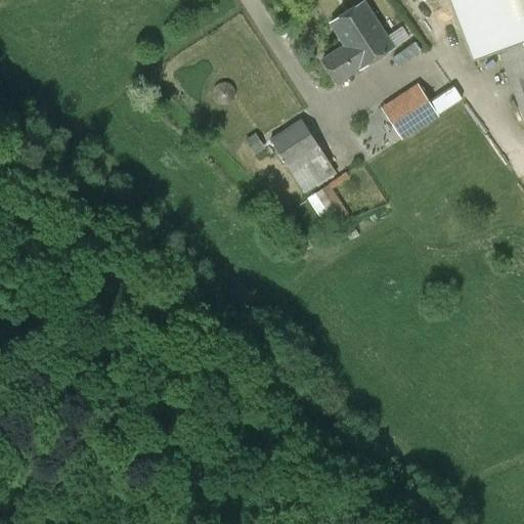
[(523,0),(447,0),(472,63),(499,53),(523,118),(523,0)]
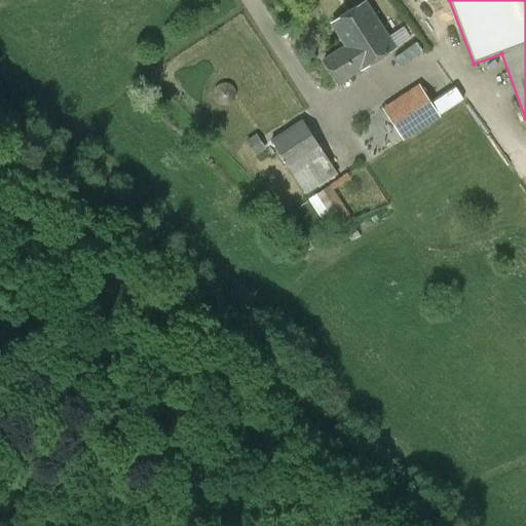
[(360,37),(375,62),(396,48),(366,2),(331,25),(345,46),(360,37)]
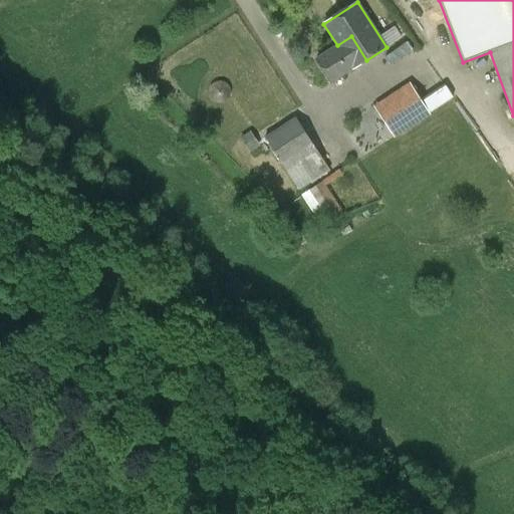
[(351,36),(337,45),(315,59),(331,83),(366,60),(351,36)]
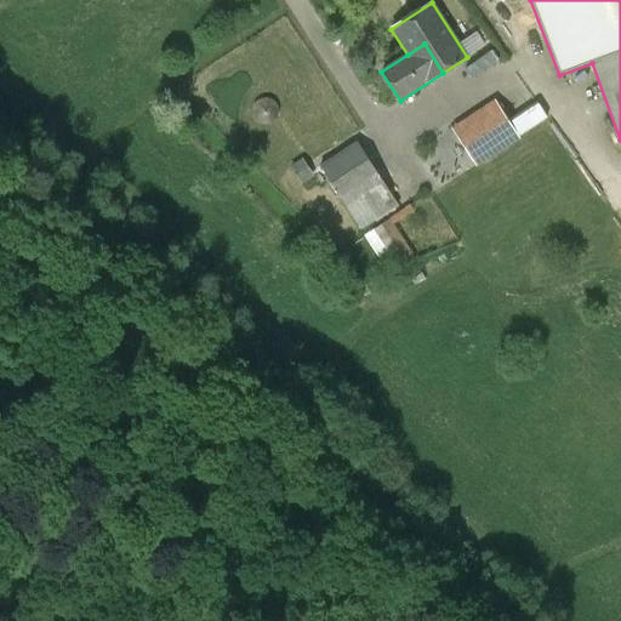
[(476,166),(519,137),(495,101),(451,129),(476,166)]
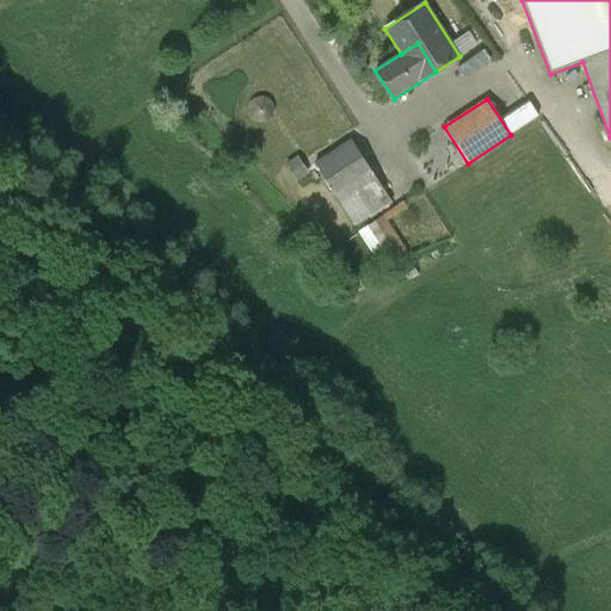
[(315,164),(356,226),(392,202),(352,140),(315,164)]
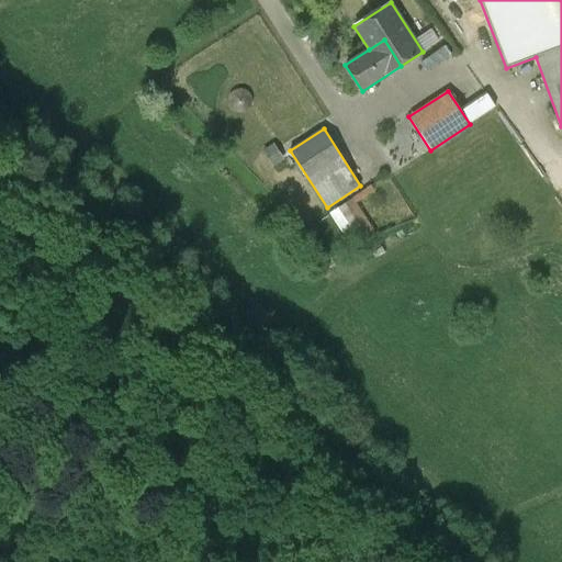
[(371,186),(330,213),(349,244),(374,234),(356,202),(373,190),(371,186)]
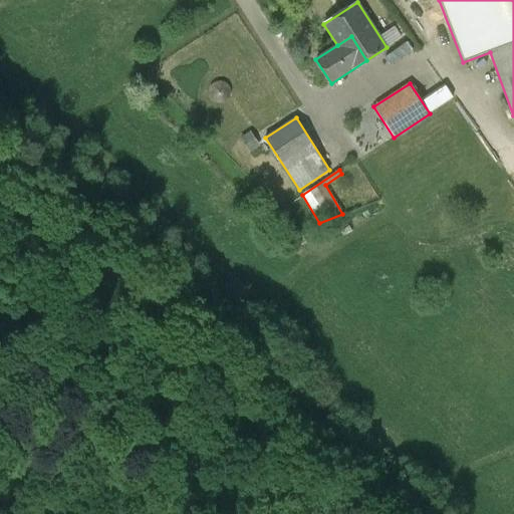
All buildings are outlined.
